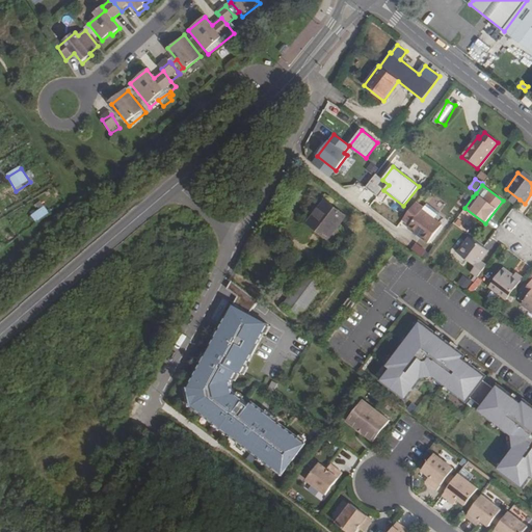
[(327,239),(346,216),(325,200),(308,223),(327,239)]
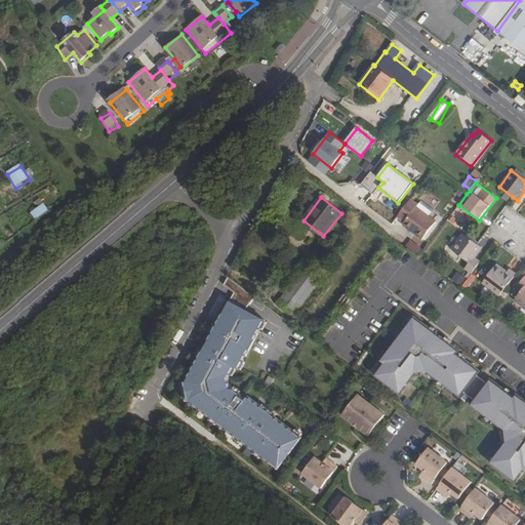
[(397,217),(404,224),(416,207),(418,205),(411,200),(397,217)]
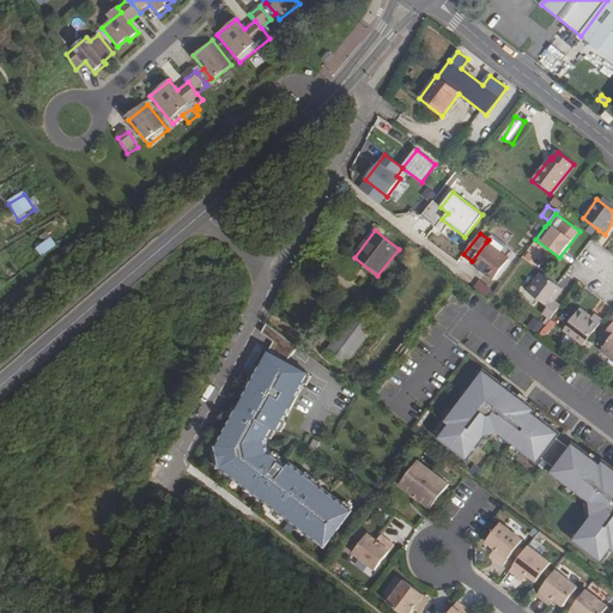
[(489,240),(486,242),(501,253),(507,247),(492,235),(489,240)]
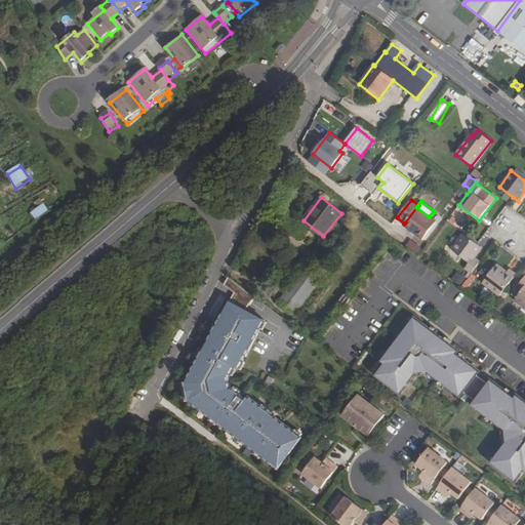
[(44,205),(31,214),(35,221),(48,211),(44,205)]
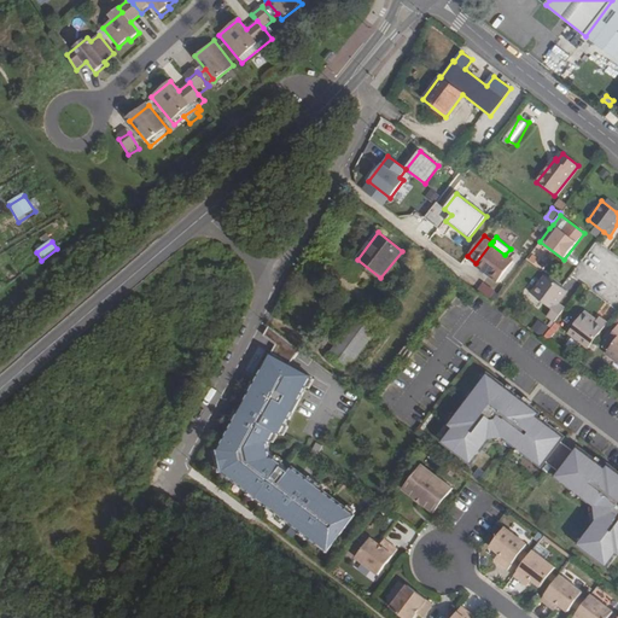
[(476,263),(474,266),(497,283),(513,262),(505,255),(490,244),(476,263)]
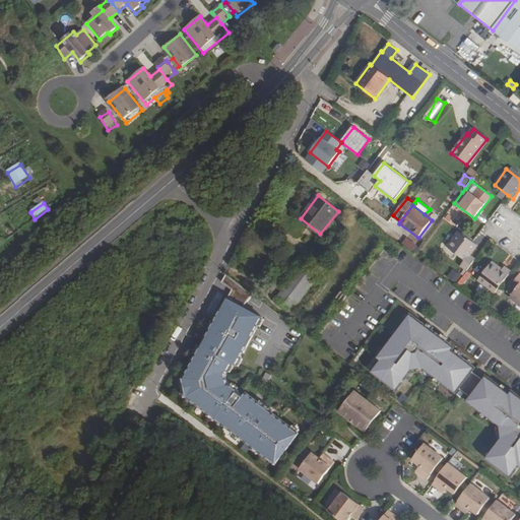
[(445,218),(455,225),(462,215),(452,208),(445,218)]
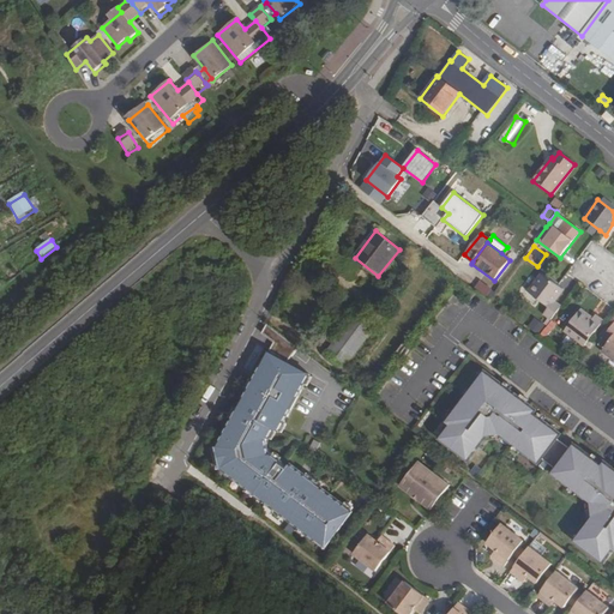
[(564,290),(558,286),(542,274),(529,292),(548,307),(543,314),(551,320),(561,306),(555,301),(564,290)]
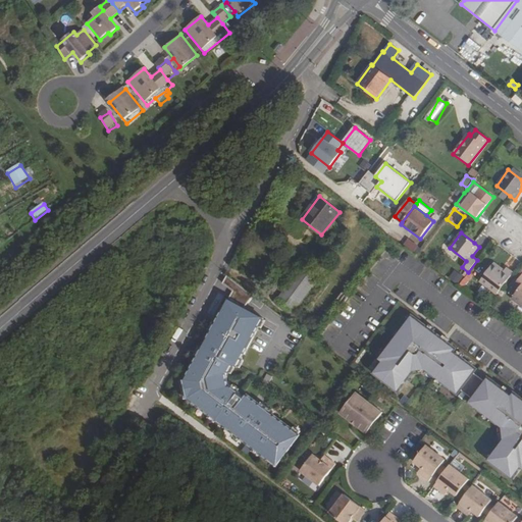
[(507,267),(505,271),(493,263),(480,281),(497,295),(514,272),(507,267)]
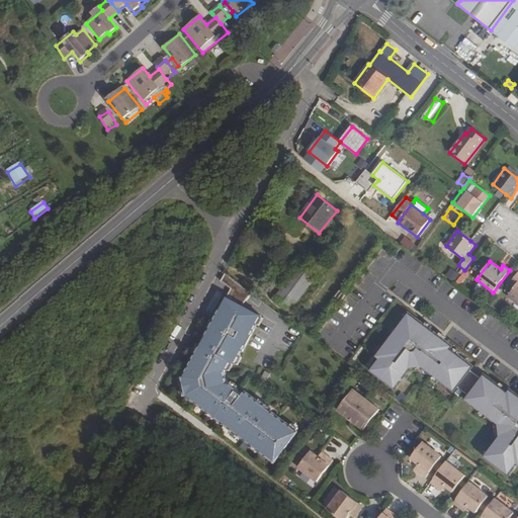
[(319,274),(303,262),(274,298),(290,311),(319,274)]
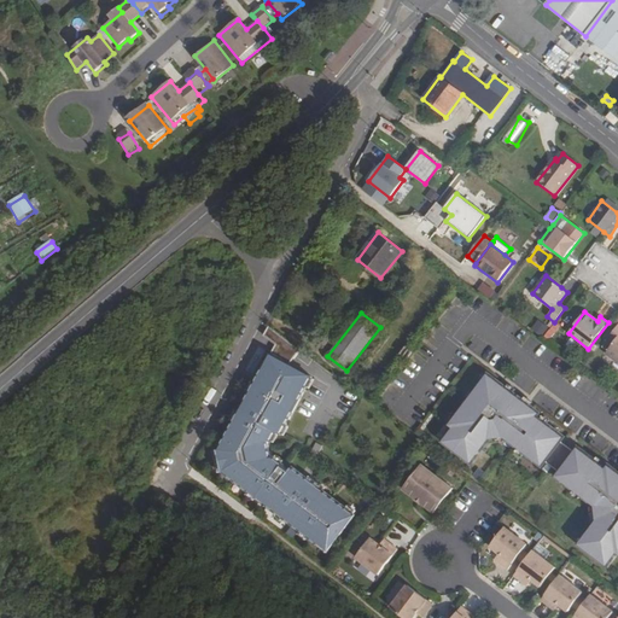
[(617,325),(608,339),(614,343),(606,354),(617,362),(617,325)]
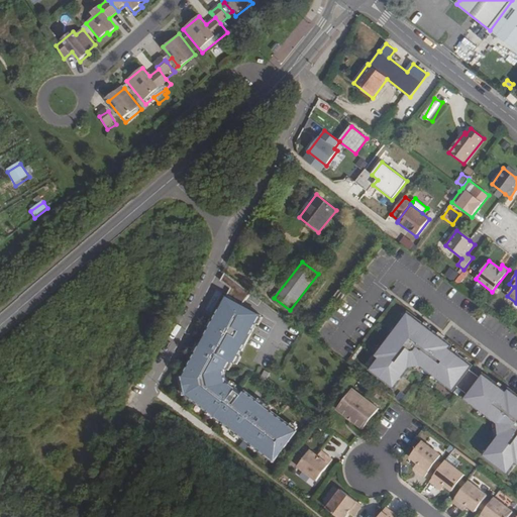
[(467,276),(462,273),(454,283),(458,286),(467,276)]
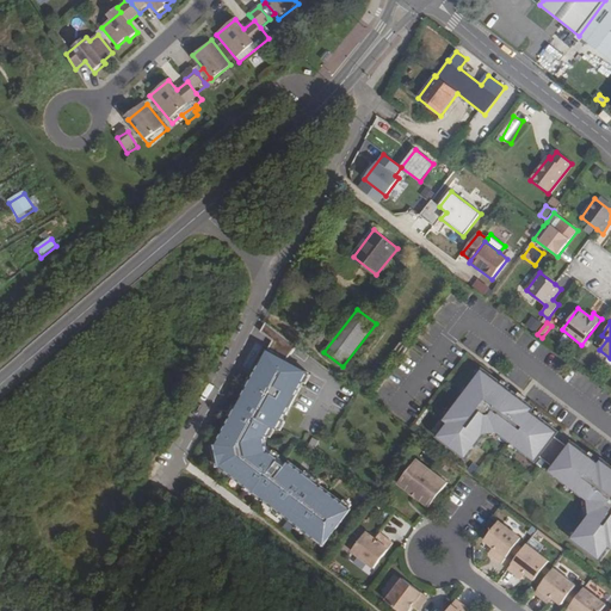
[(272,344),(263,362),(265,363),(270,355),(287,363),(296,345),(270,325),(263,337),(272,344)]
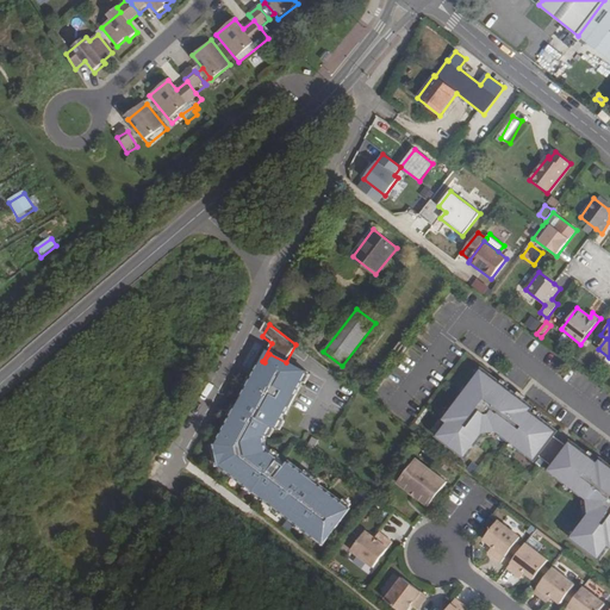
[(238,410),(237,409),(216,447),(221,468),(255,495),(256,492),(266,499),(265,500),(315,539),(316,536),(327,545),(352,509),(290,462),(287,466),(272,453),(268,454),(265,439),(267,437),(272,429),(277,431),(307,374),(286,362),(269,354),(265,362),(262,361),(241,400),(243,402),(238,410)]
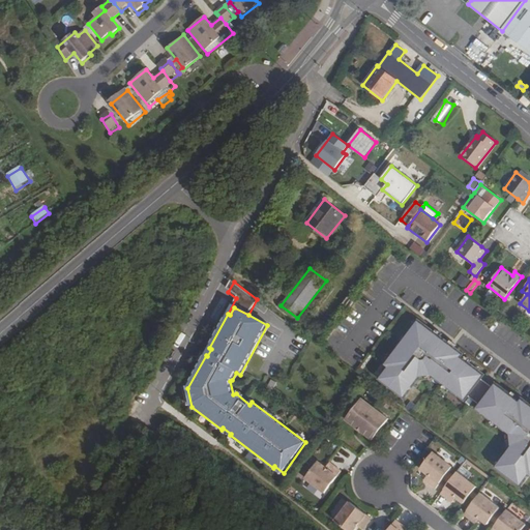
[(420,377),(433,376),(466,401),(469,396),(481,380),(484,376),(461,358),(464,355),(419,321),(386,365),(389,367),(380,380),(405,399),(420,377)]
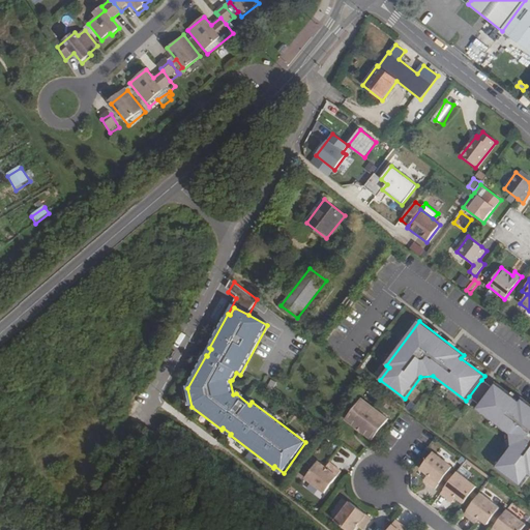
[(481,380),(469,396),(480,406),(493,389),(481,380)]
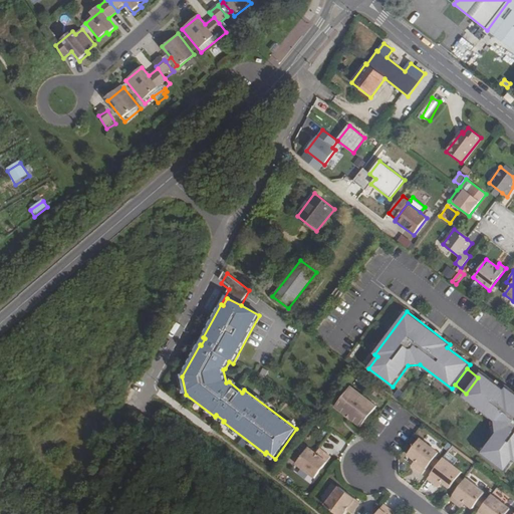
[(463,398),(495,423),(497,434),(481,454),(505,472),(513,461),(513,394),(507,389),(504,392),(481,373),(478,377),(466,394),(463,398)]
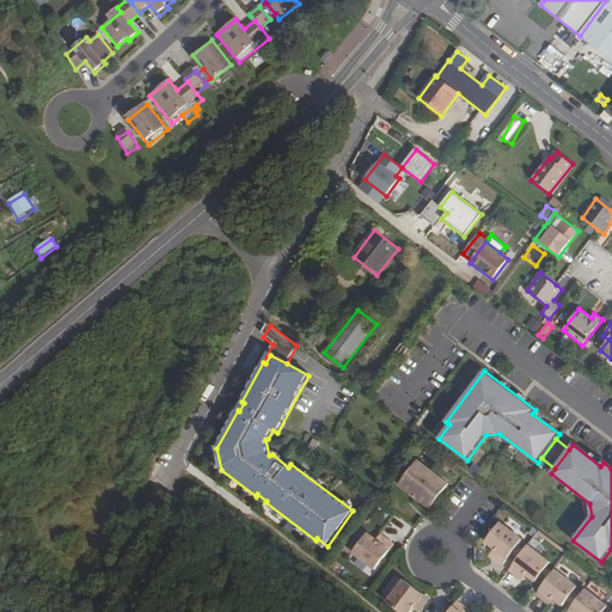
[(415,497),(434,473),(417,461),(399,485),(408,491),(415,497)]
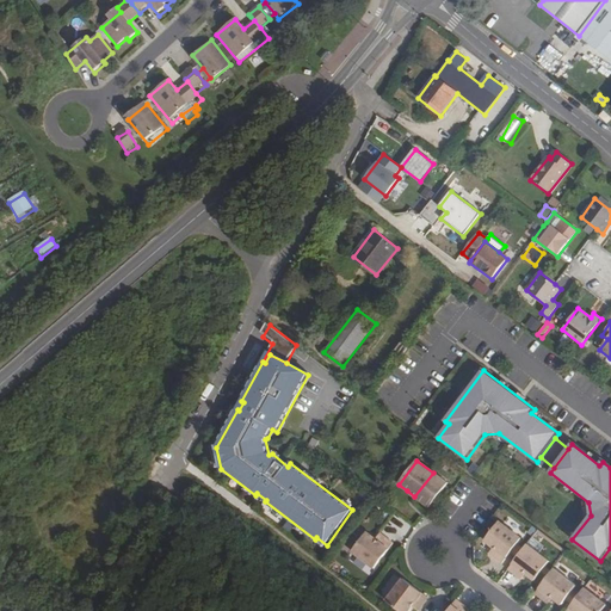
[(449,483),(433,473),(414,497),(430,508),(449,483)]
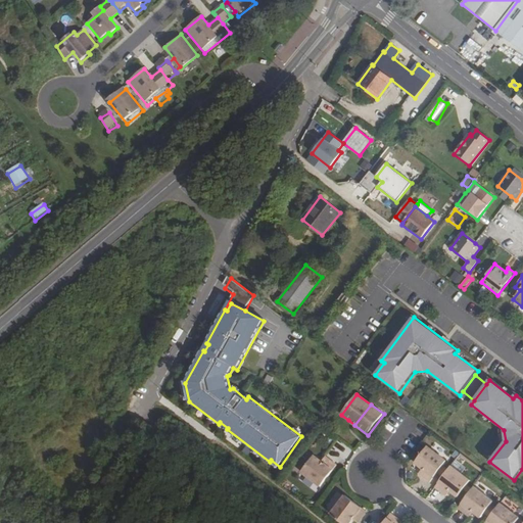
[(422,475),(431,482),(438,472),(446,461),(427,446),(415,463),(423,469),(425,470),(422,475)]
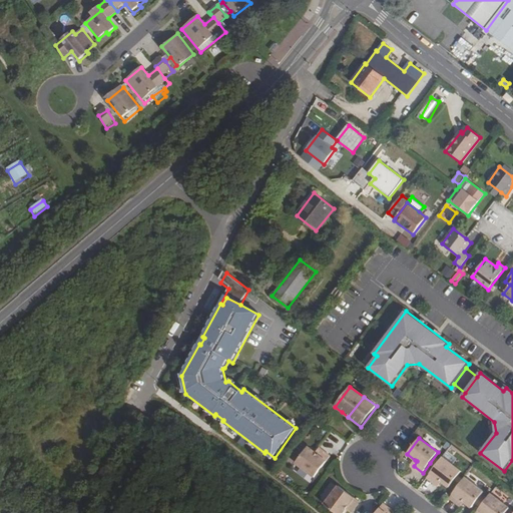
[(317,453),(309,448),(297,464),(306,470),(315,477),(332,456),(323,450),(319,455),(317,453)]
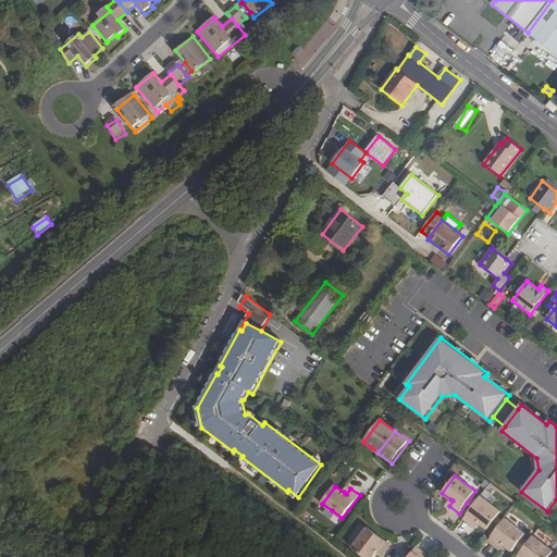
[(467,503),(472,507),(478,499),(472,495),(467,503)]
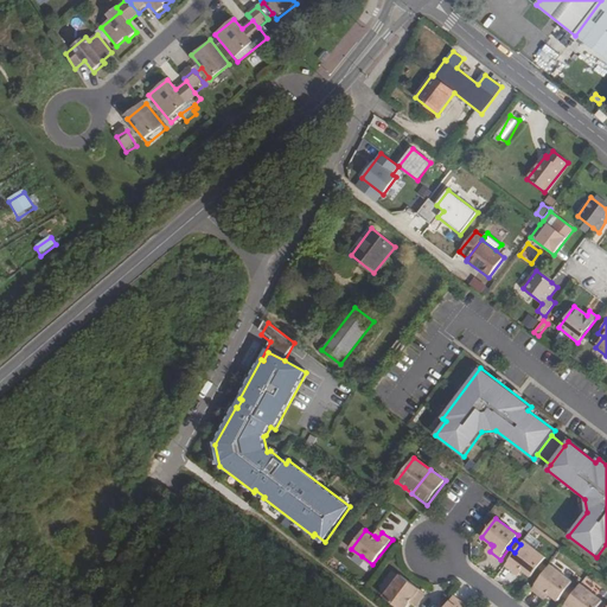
[(515,553),(505,566),(516,574),(519,568),(523,570),(531,576),(545,557),(524,541),(521,544),(515,553)]
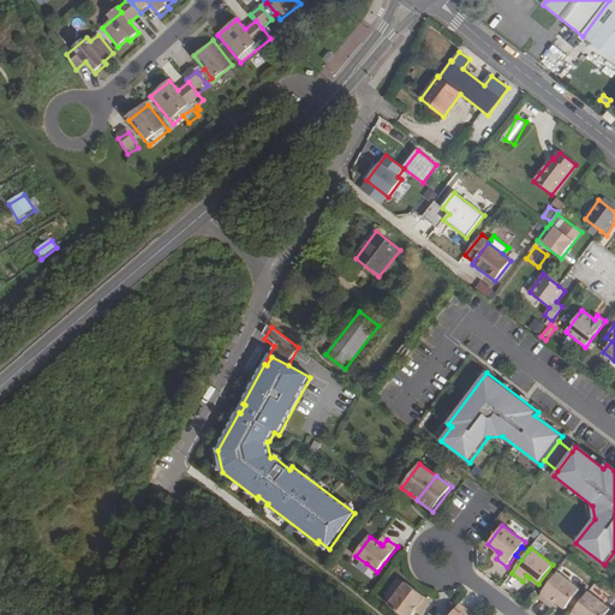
[(557,573),(539,598),(549,605),(554,599),(556,602),(566,608),(580,589),(557,573)]
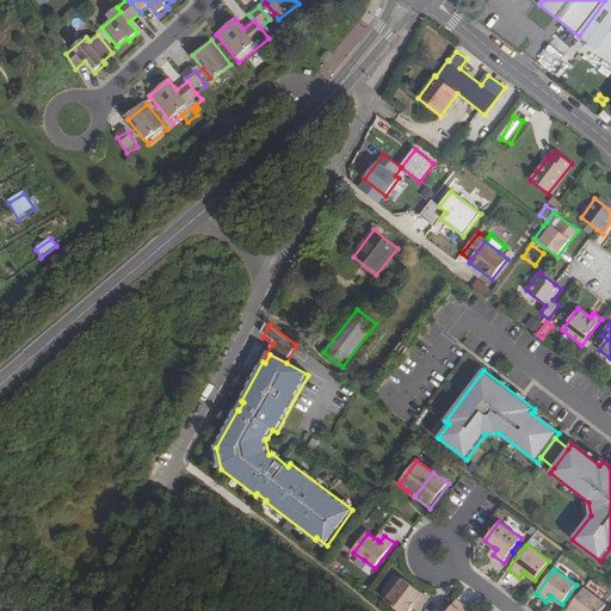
[(415,604),(421,609),(429,598),(423,593),(405,580),(388,602),(400,610),(409,610),(413,608),(415,604)]
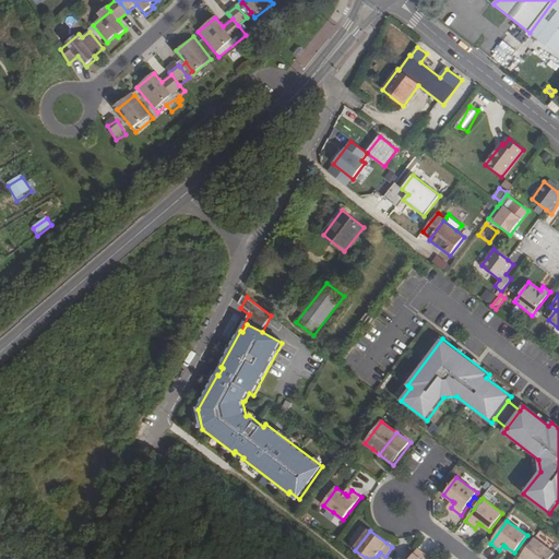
[(535,538),(519,558),(550,558),(556,554),(535,538)]
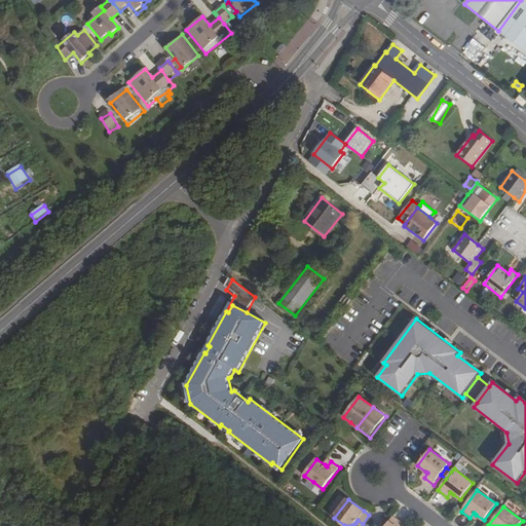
[(401,525),(403,524),(393,517),(386,525),(401,525)]
